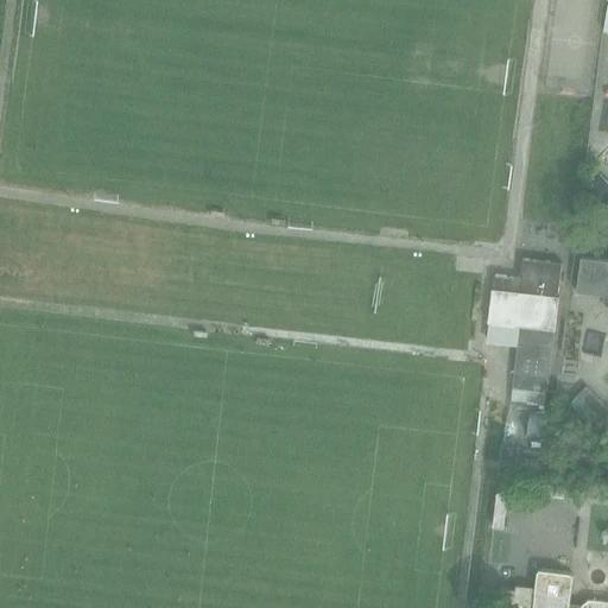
[(607,202),(607,189),(599,179),(588,190),(603,207),(607,202)]
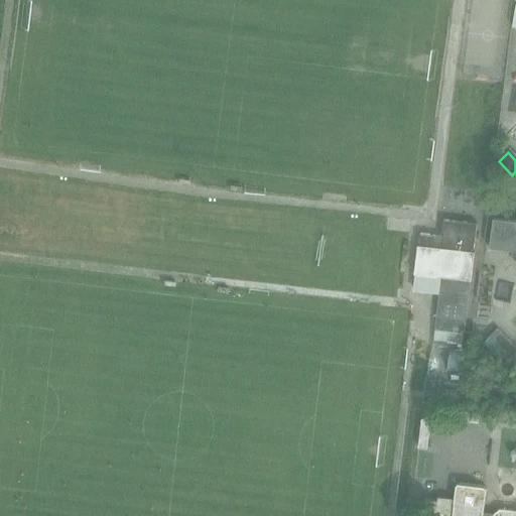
[(515,220),(493,217),(489,248),(490,248),(491,246),(509,248),(515,254),(515,255),(515,220)]
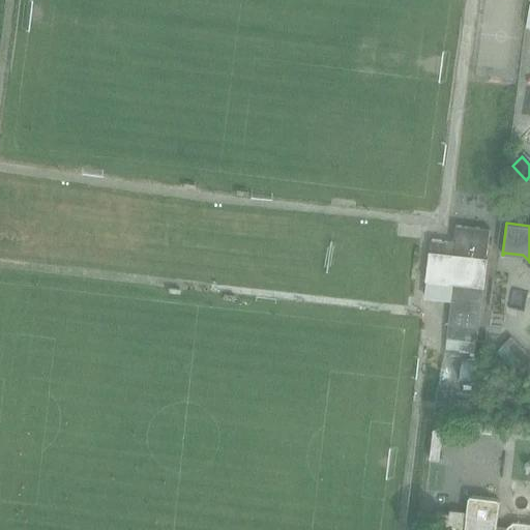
[(486,258),(489,229),(454,225),(452,242),(430,240),(425,281),(452,284),(446,336),(445,348),(474,351),(475,340),(476,340),(482,287),(483,288),(487,258),(486,258)]
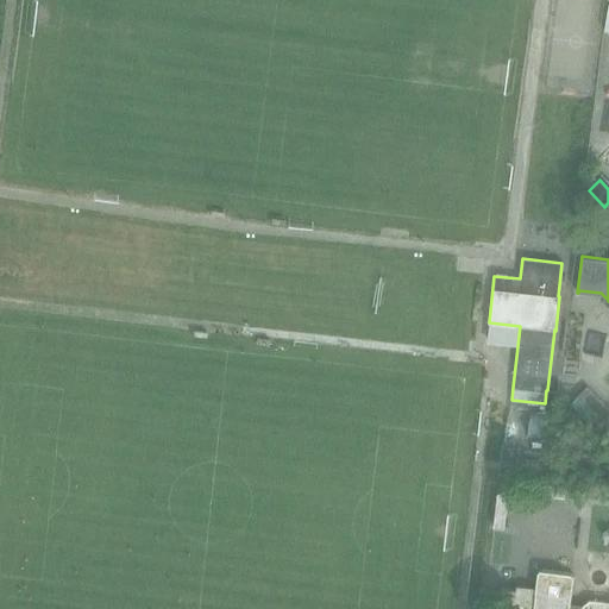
[(608,426),(608,409),(586,387),(578,395),(608,426)]
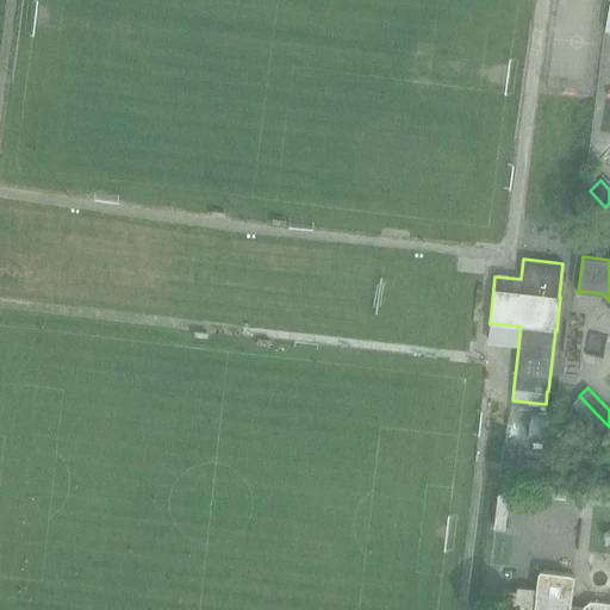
[(495,528),(502,529),(505,529),(509,496),(499,495),(495,528)]
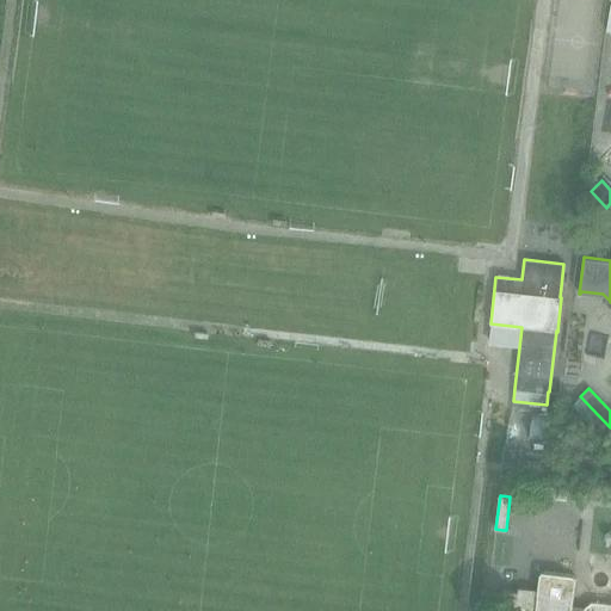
[(539,594),(514,592),(504,591),(500,610),(610,610),(610,603),(592,602),(585,608),(584,610),(572,610),(573,599),(574,599),(576,578),(573,575),(543,572),(542,573),(539,594)]
